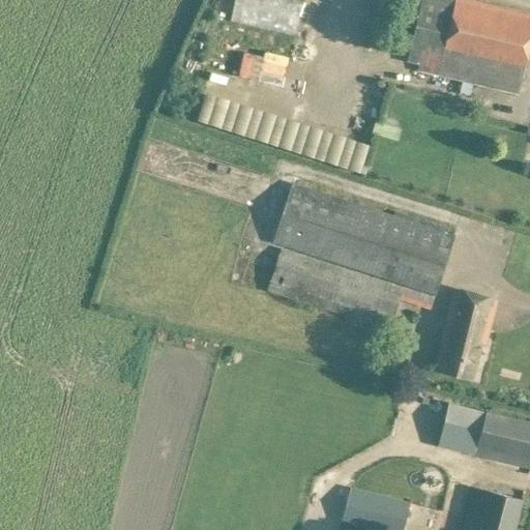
[(295,35),(303,1),(300,0),(232,0),(228,20),(295,35)]
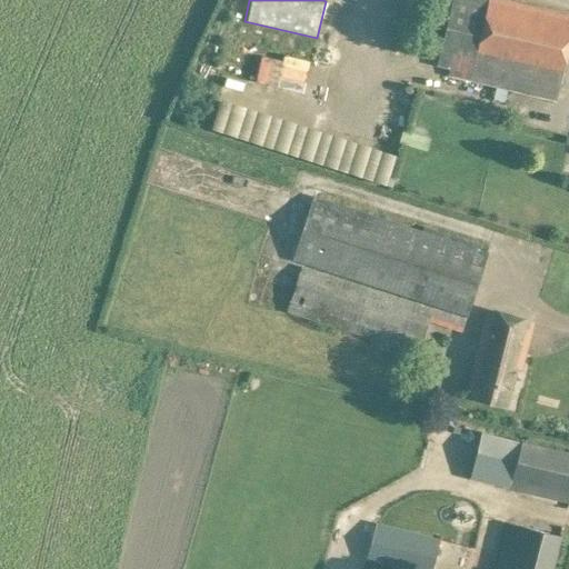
[(448,76),(556,101),(568,45),(568,20),(488,1),(476,56),(453,52),(448,76)]
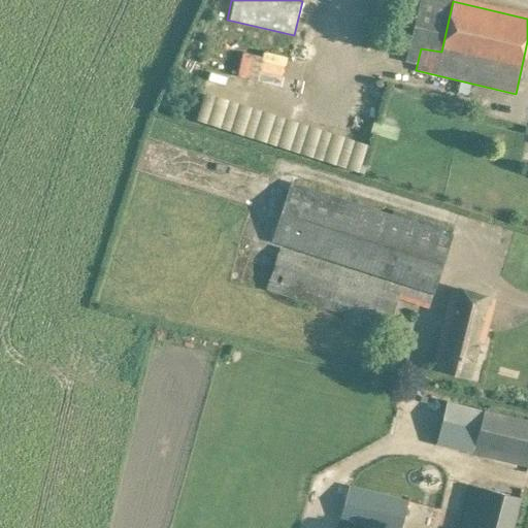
[(357,168),(365,140),(202,93),(194,121),(357,168)]
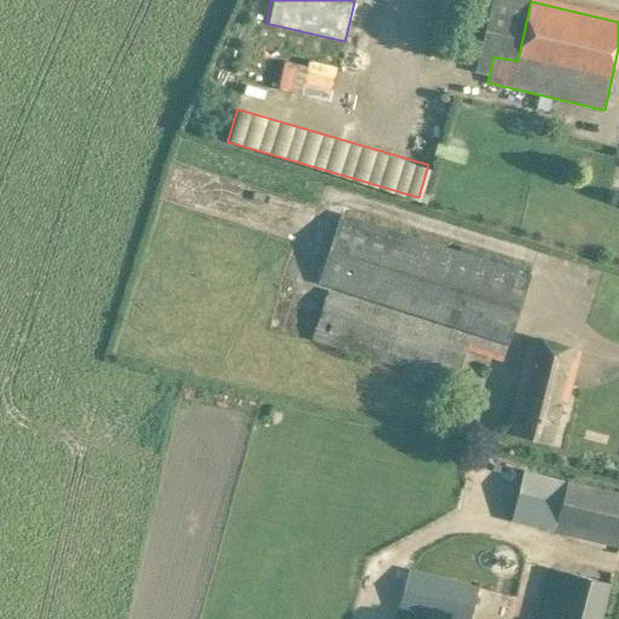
[(439,140),(434,154),(463,162),(468,149),(439,140)]
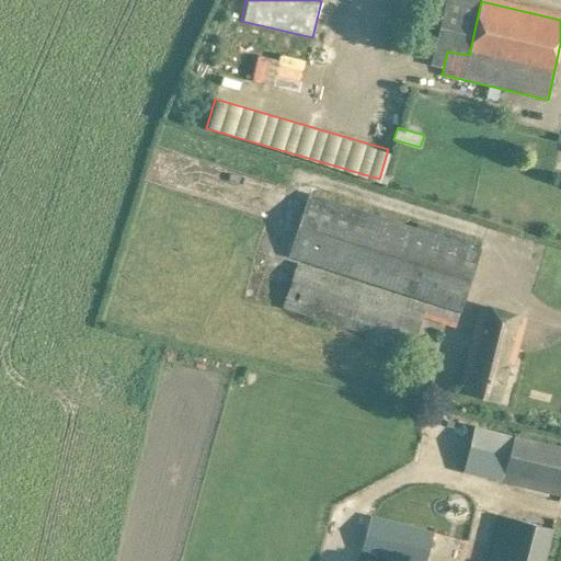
[(479,250),(308,194),(289,255),(459,310),(479,250)]
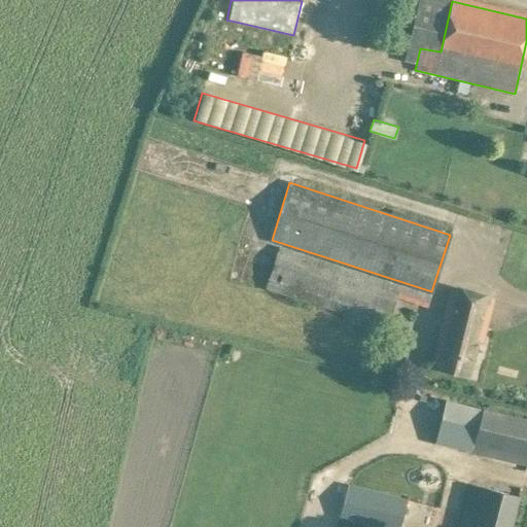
[(279,248),(266,290),(387,328),(396,299),(426,308),(430,297),(279,248)]
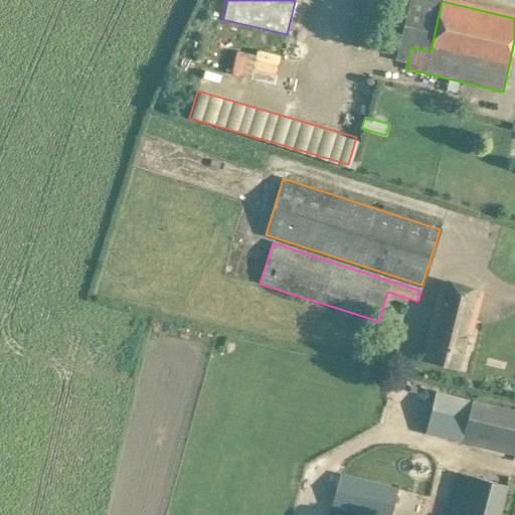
[(421,358),(437,362),(456,367),(465,333),(471,334),(482,293),(441,282),(421,358)]
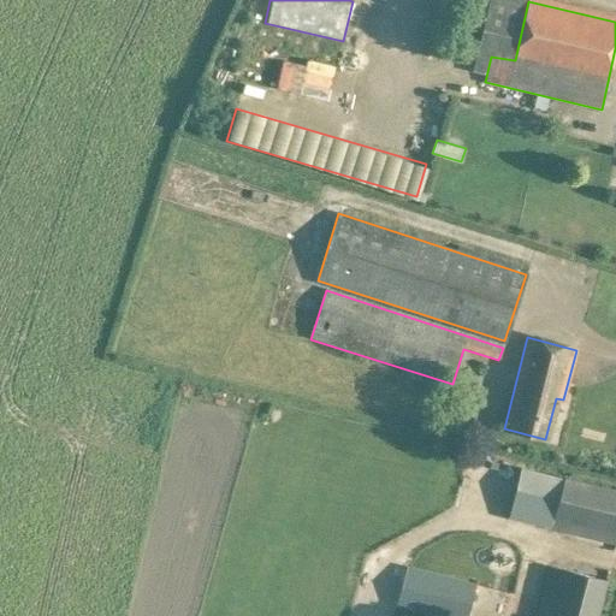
[(508,516),(615,543),(615,491),(520,468),(508,516)]
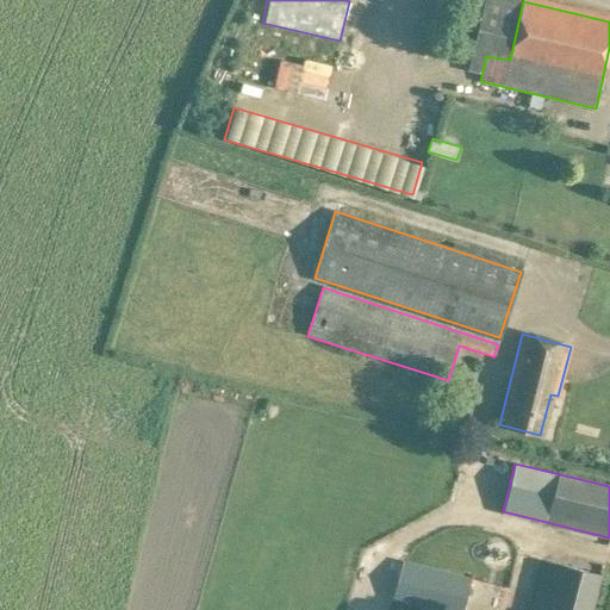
[(348,552),(346,562),(365,567),(367,556),(368,554),(348,548),(348,552)]
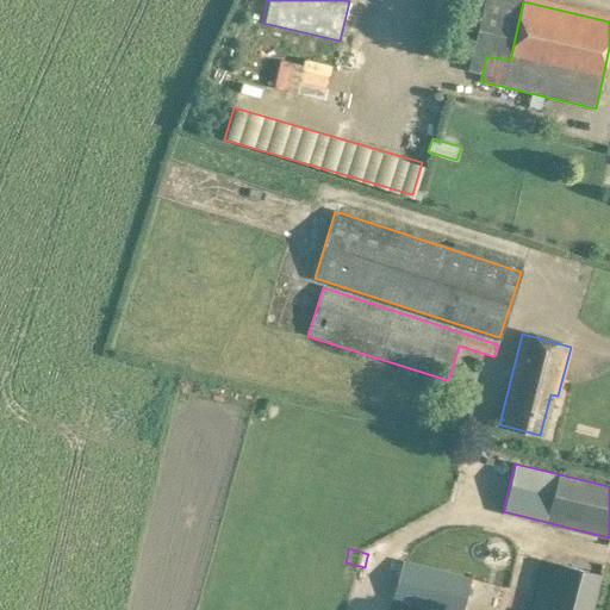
[(533,609),(591,609),(601,576),(547,561),(533,609)]
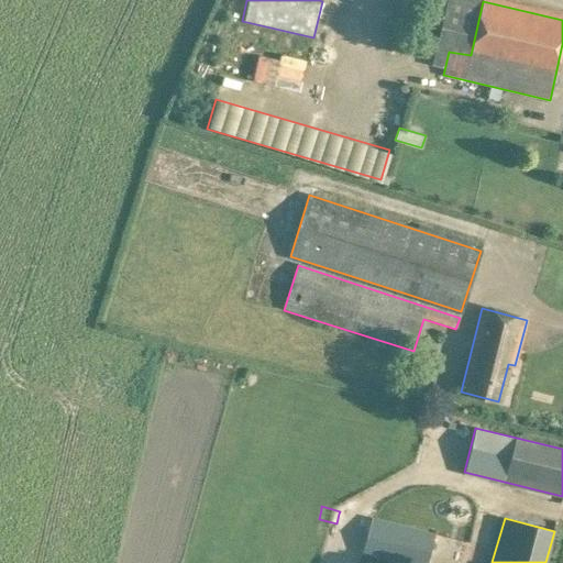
[(395,562),(426,562),(433,534),(371,519),(361,554),(395,562)]
